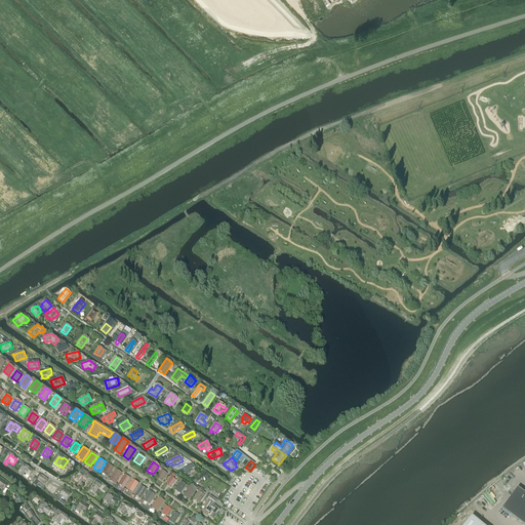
[(114,468),(108,463),(102,473),(108,477),(114,468)]
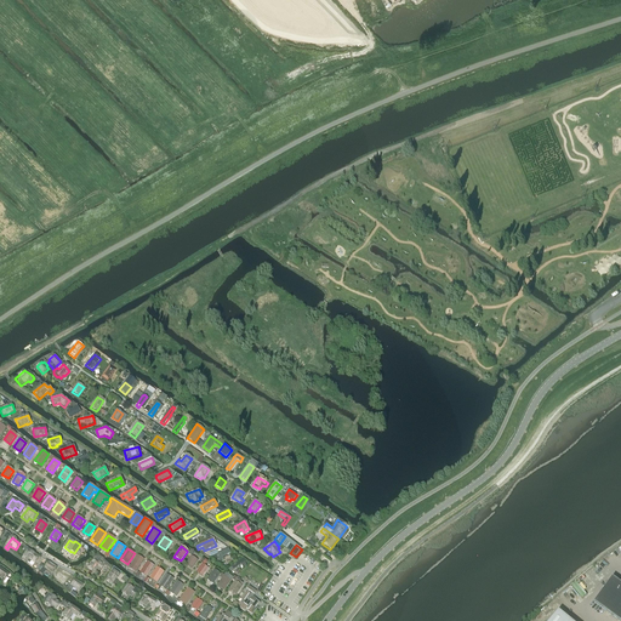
[(216,556),(220,562),(223,559),(222,558),(231,553),(228,548),(216,556)]
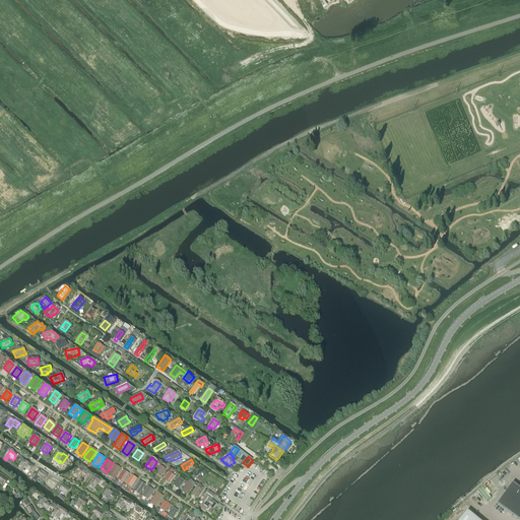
[(21,463),(18,468),(22,471),(24,468),(27,470),(28,471),(33,466),(31,466),(24,461),(22,464),(21,463)]
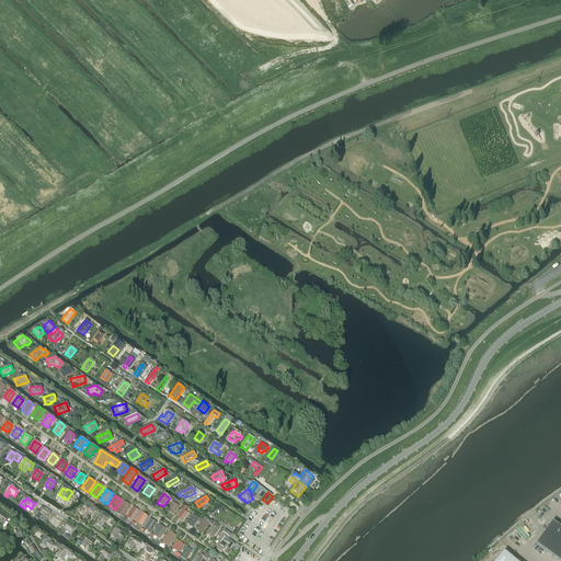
[(124,502),(116,514),(122,517),(130,505),(124,502)]
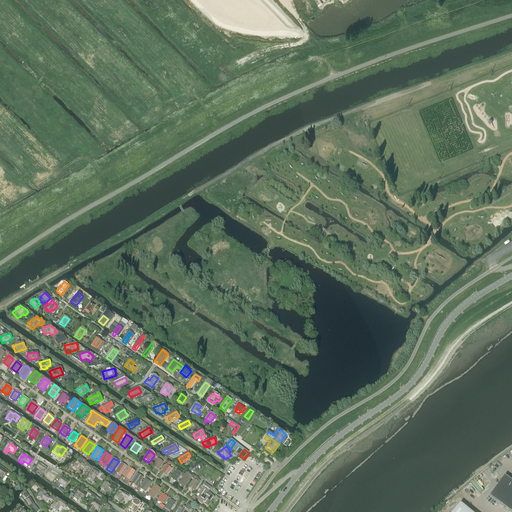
[(153,465),(158,469),(163,462),(158,458),(153,465)]
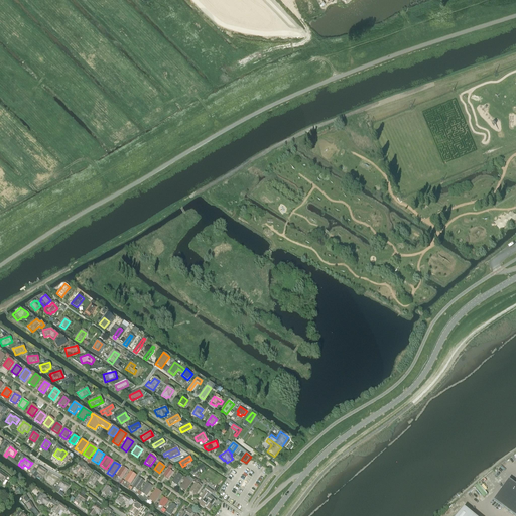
[(194,474),(204,467),(202,465),(191,471),(194,474)]
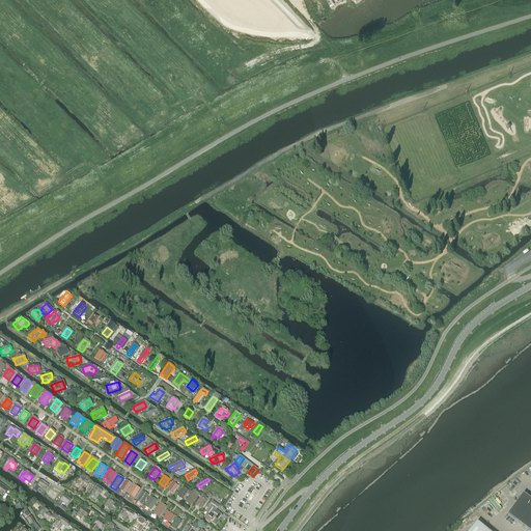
[(39,486),(45,491),(48,485),(42,480),(37,485),(33,490),(35,492),(39,486)]
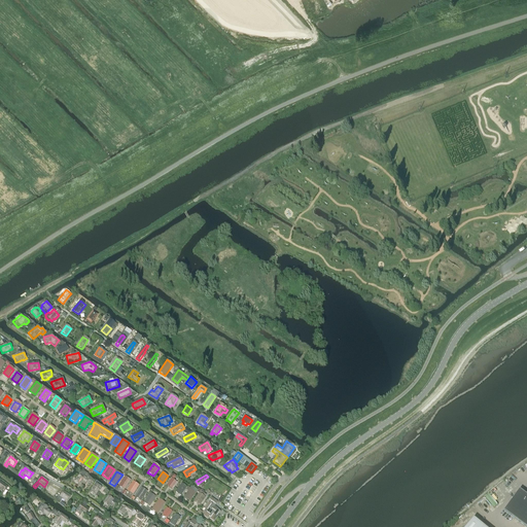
[(89,480),(84,477),(83,479),(79,477),(75,483),(79,487),(82,483),(84,485),(89,480)]
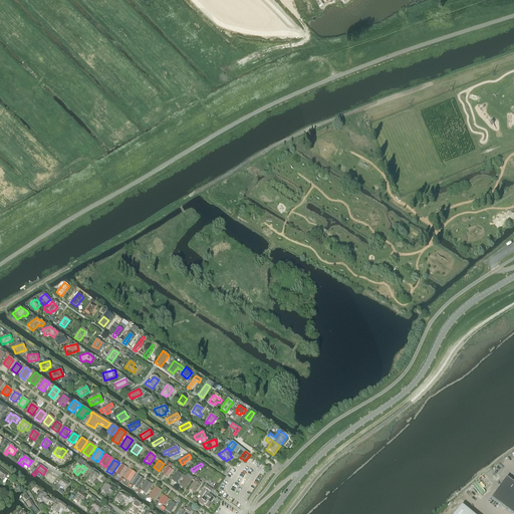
[(121,478),(127,469),(121,465),(115,474),(121,478)]
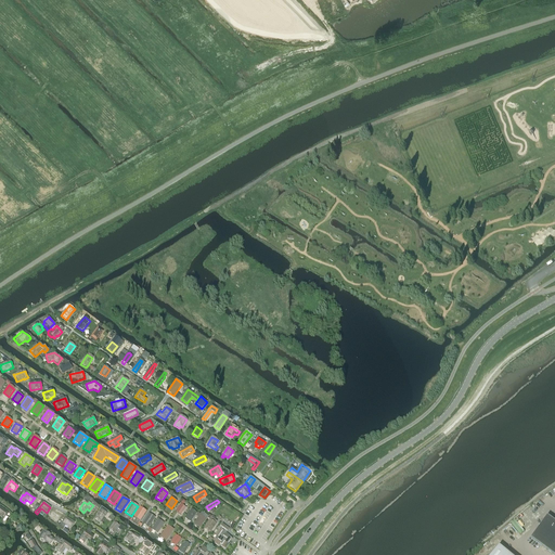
[(176,511),(181,515),(186,507),(181,504),(176,511)]
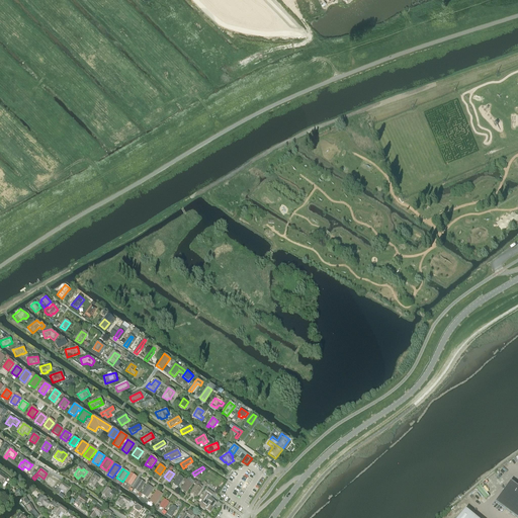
[(124,484),(131,487),(137,478),(131,473),(124,484)]
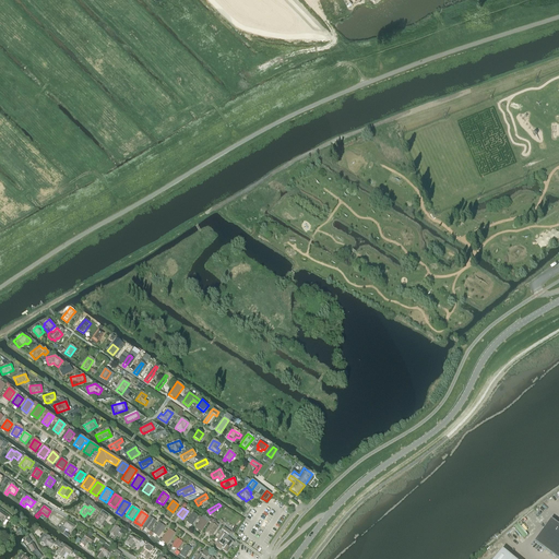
[(224,523),(234,515),(233,512),(222,520),(224,523)]
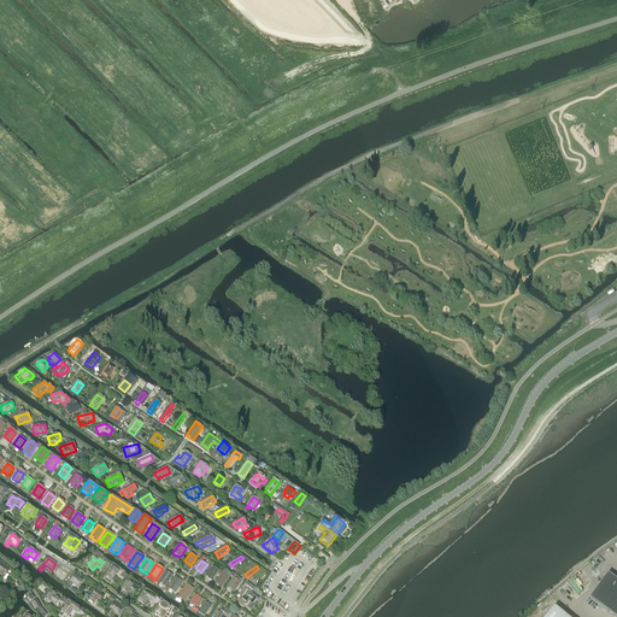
[(111,582),(118,571),(118,570),(113,566),(110,570),(105,577),(111,582)]
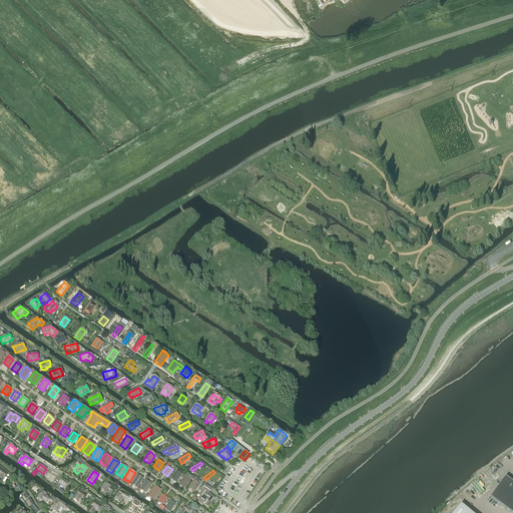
[(176,483),(181,476),(182,474),(176,471),(171,479),(176,483)]
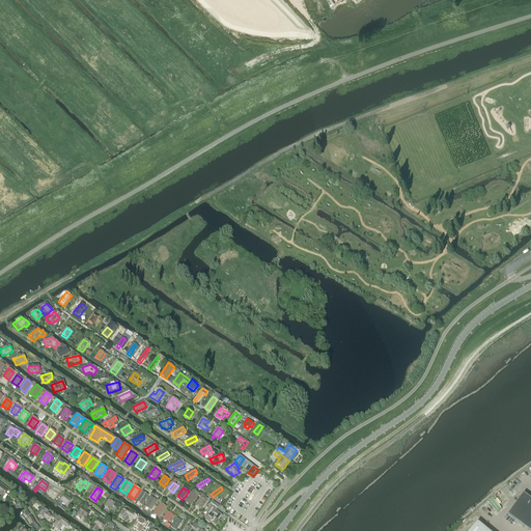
[(191,505),(198,496),(199,494),(193,490),(185,501),(191,505)]
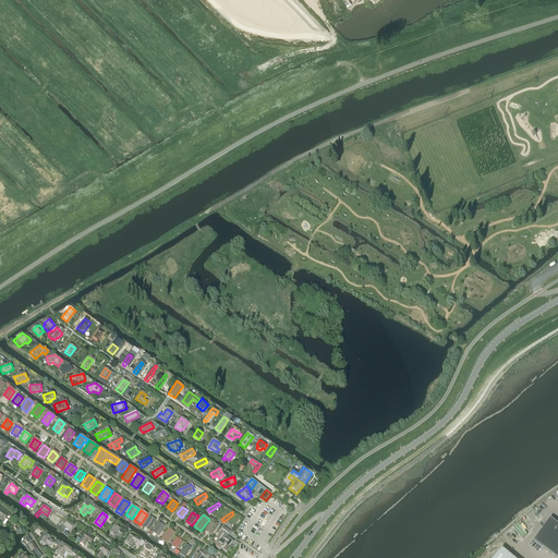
[(156,520),(150,516),(143,526),(149,531),(156,520)]
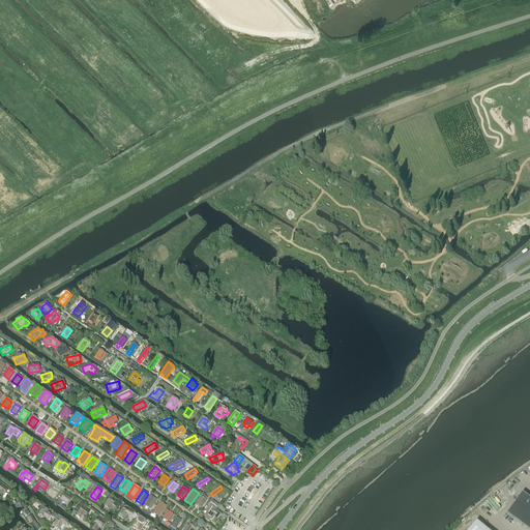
[(529,529),(529,497),(523,493),(507,514),(529,529)]
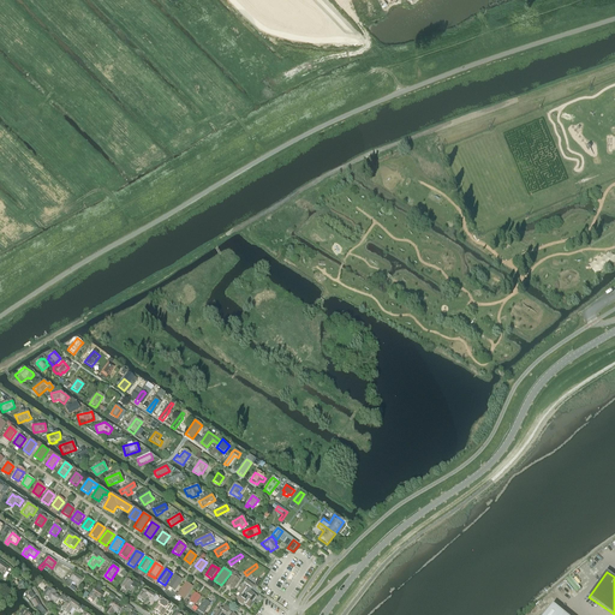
[(78,585),(82,579),(75,574),(70,580),(70,579),(67,583),(70,584),(72,581),(78,585)]
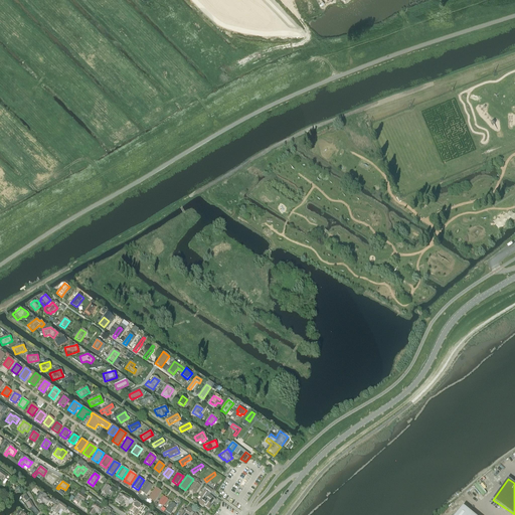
[(199,487),(201,485),(196,481),(194,483),(191,488),(196,492),(199,487)]
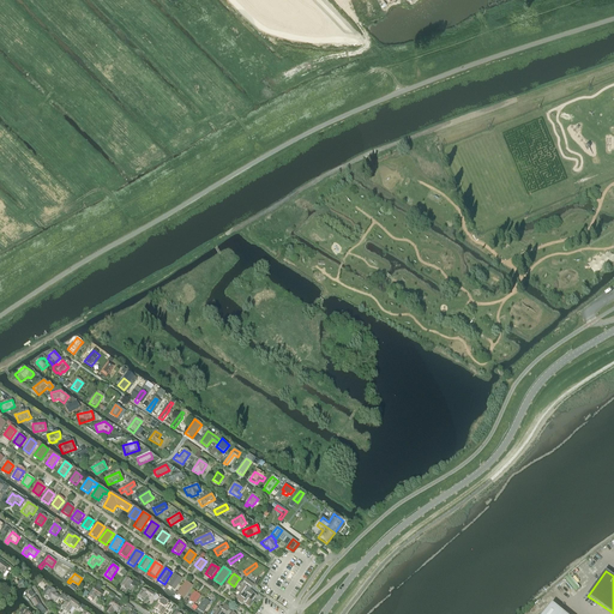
[(174,590),(182,579),(175,575),(167,585),(174,590)]
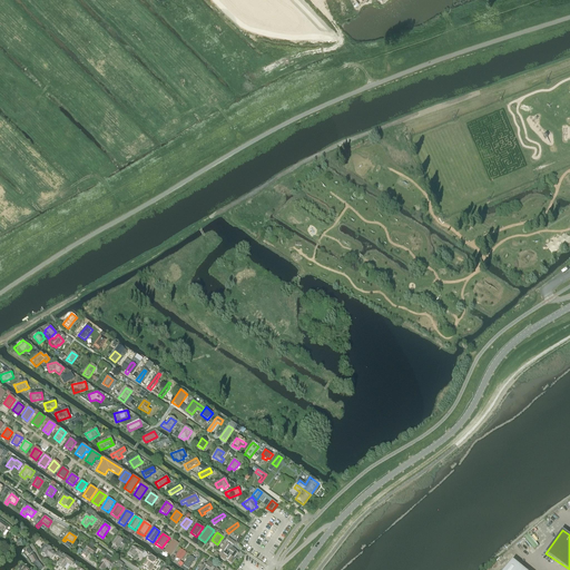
[(125,546),(127,541),(124,539),(123,540),(117,537),(111,544),(117,548),(121,542),(125,546)]
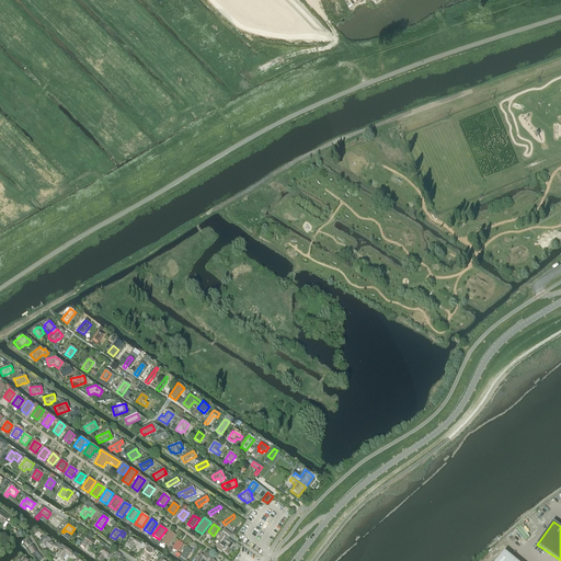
[(229,538),(231,535),(225,530),(222,534),(224,534),(222,536),(222,535),(218,541),(219,542),(217,545),(218,546),(216,549),(221,552),(222,550),(224,551),(224,552),(228,554),(230,550),(235,545),(231,542),(228,539),(229,538)]
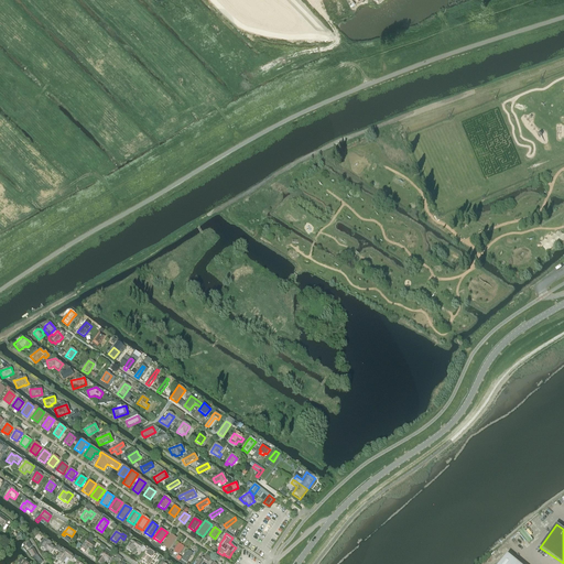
[(163,544),(170,549),(176,538),(170,534),(163,544)]
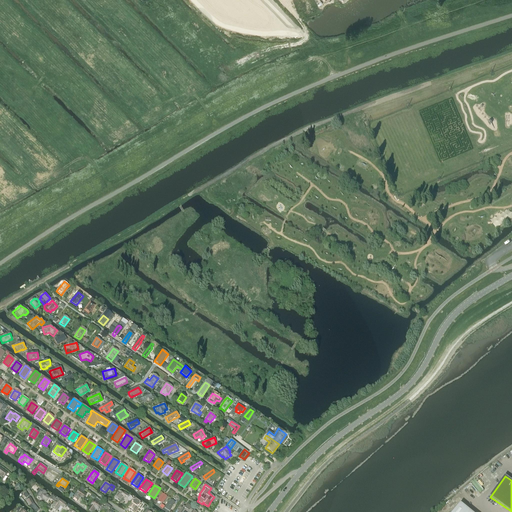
[(80,498),(83,500),(86,495),(79,490),(73,498),(77,501),(80,498)]
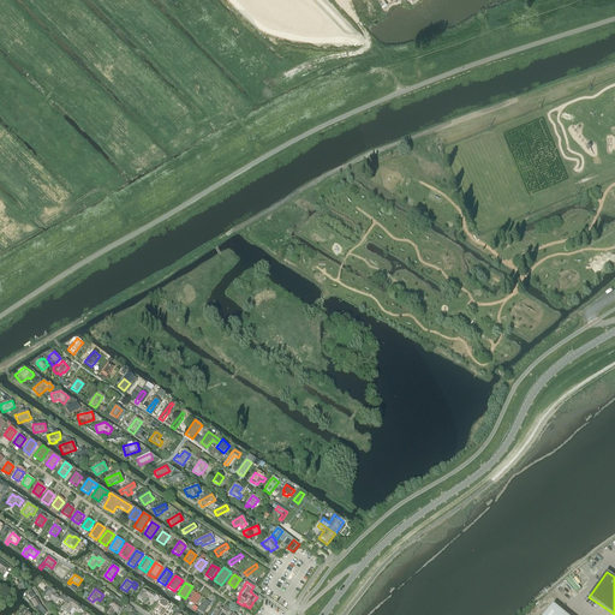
[(60,597),(55,595),(57,593),(52,590),(46,597),(51,601),(55,603),(60,597)]
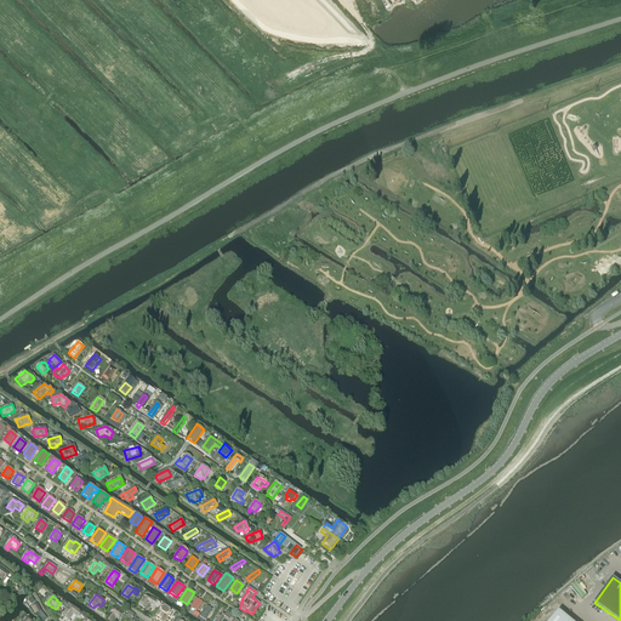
[(157,600),(151,597),(147,598),(144,597),(138,604),(144,609),(149,603),(151,604),(153,605),(157,600)]
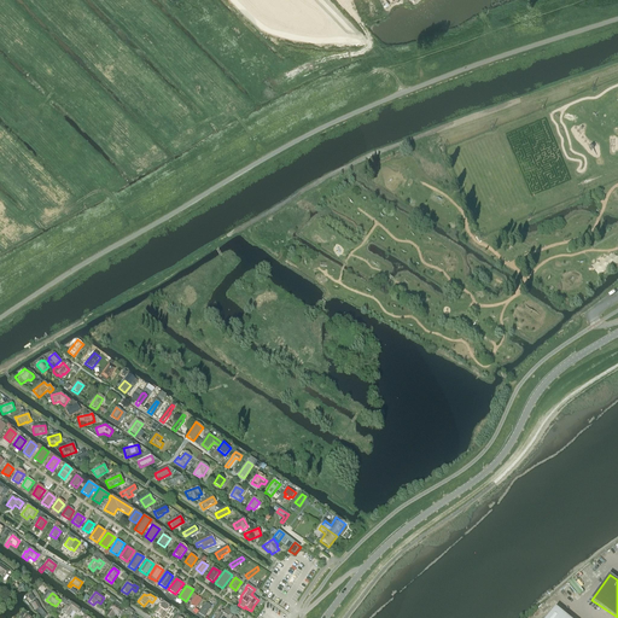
[(197,608),(202,600),(196,595),(190,604),(197,608)]
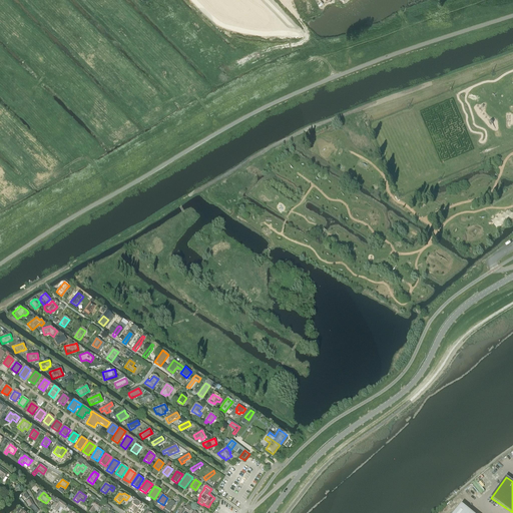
[(34,504),(31,500),(31,499),(25,502),(29,508),(34,504)]
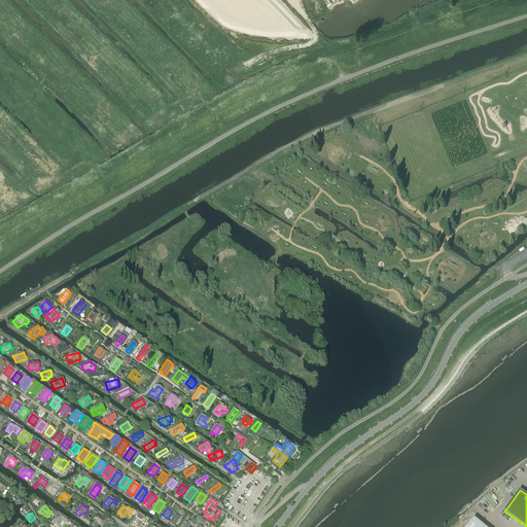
[(62,522),(65,524),(68,519),(60,513),(54,522),(59,526),(62,522)]
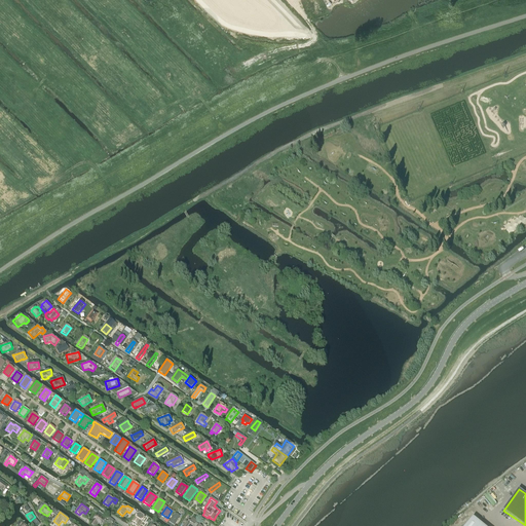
[(104,519),(102,518),(104,515),(100,512),(98,515),(94,520),(101,524),(104,519)]
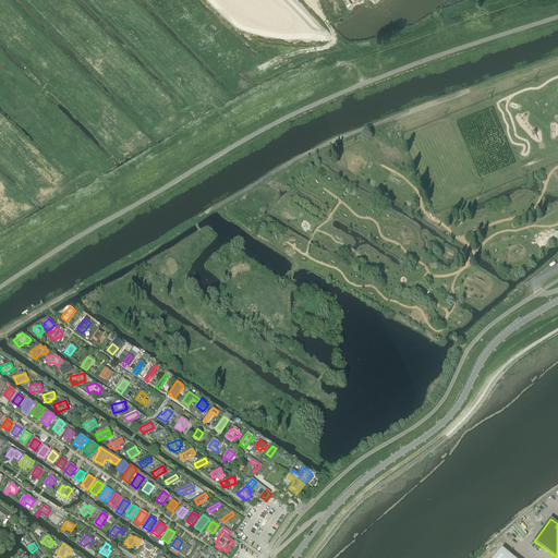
[(150,550),(147,548),(149,545),(146,544),(144,546),(145,546),(141,554),(146,557),(150,550)]
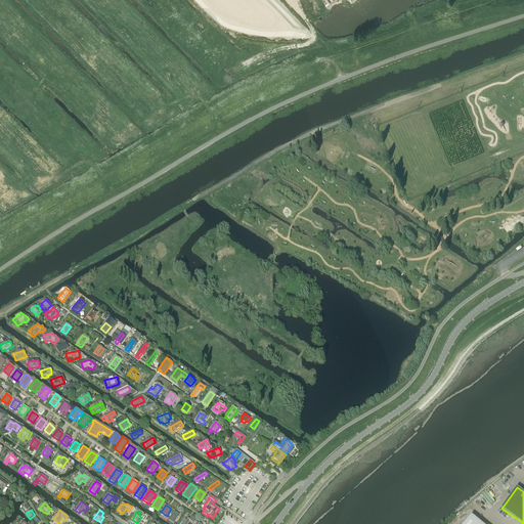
[(169,518),(175,521),(179,515),(174,511),(169,518)]
